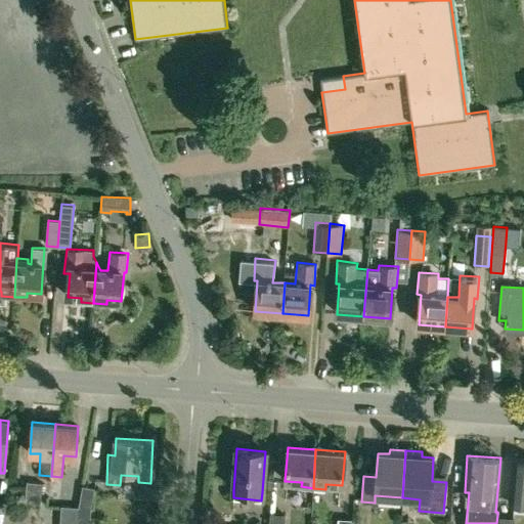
[(509,503),(523,504),(523,460),(513,459),(509,503)]
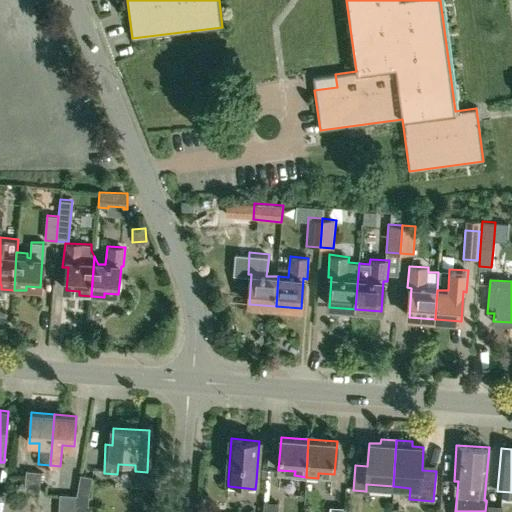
[(39,491),(40,486),(41,471),(26,470),(24,490),(39,491)]
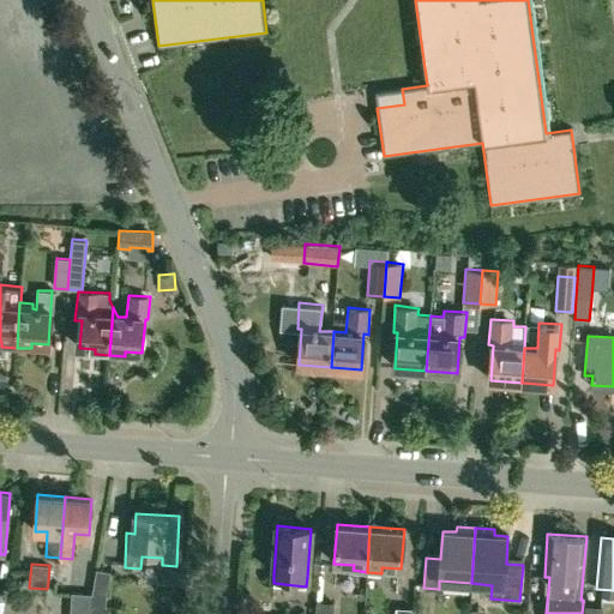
[(91,594),(88,613),(104,613),(106,597),(112,571),(96,569),(91,594)]
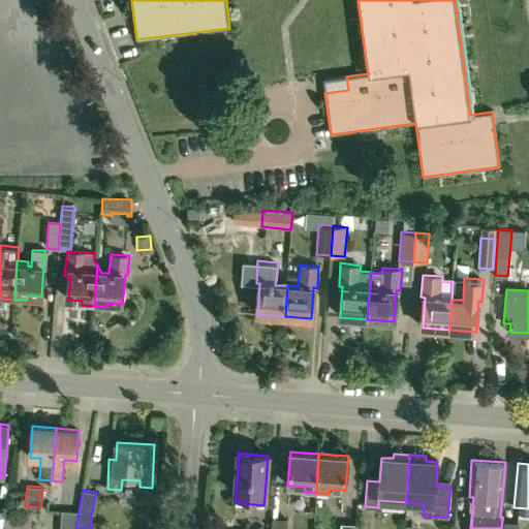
[(60,528),(75,528),(79,511),(62,510),(60,528)]
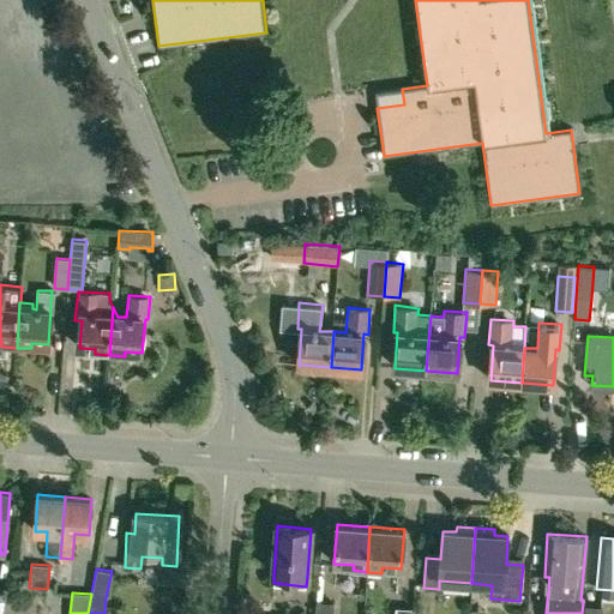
[(315,613),(332,613),(335,603),(317,602),(315,613)]
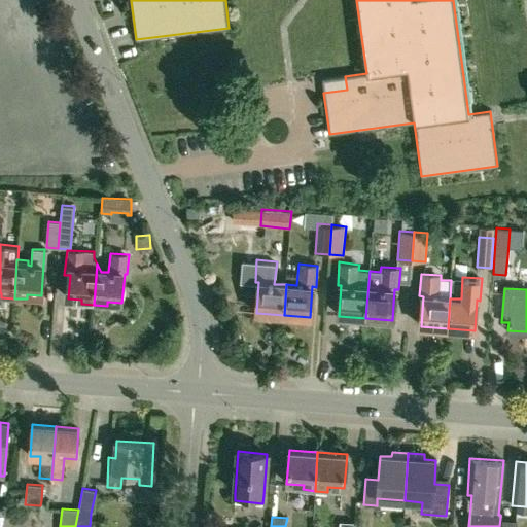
[(516,526),(517,519),(500,518),(499,526),(516,526)]
